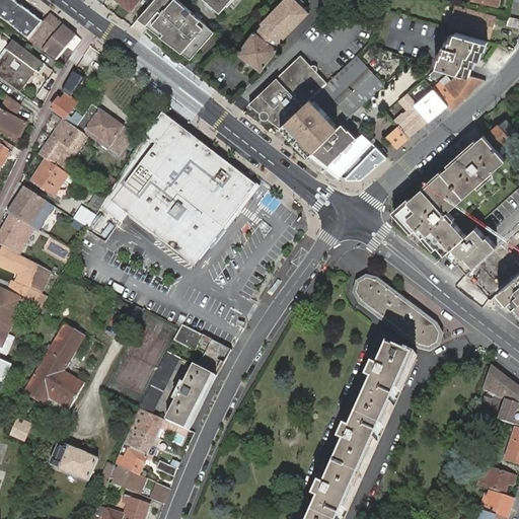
[(15,29),(28,40),(43,23),(10,0),(0,0),(0,17),(5,21),(15,29)]
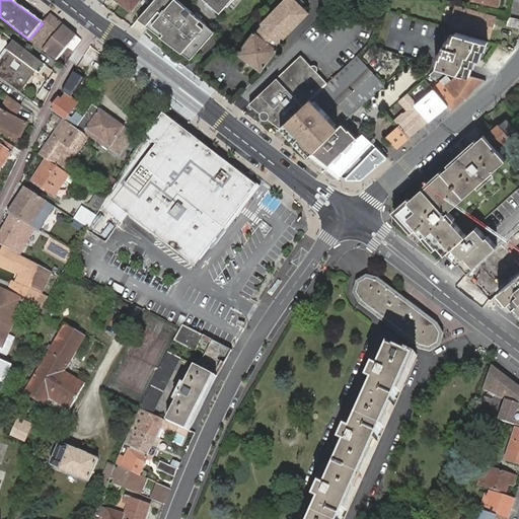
[(124,0),(122,3),(131,11),(139,0),(124,0)]
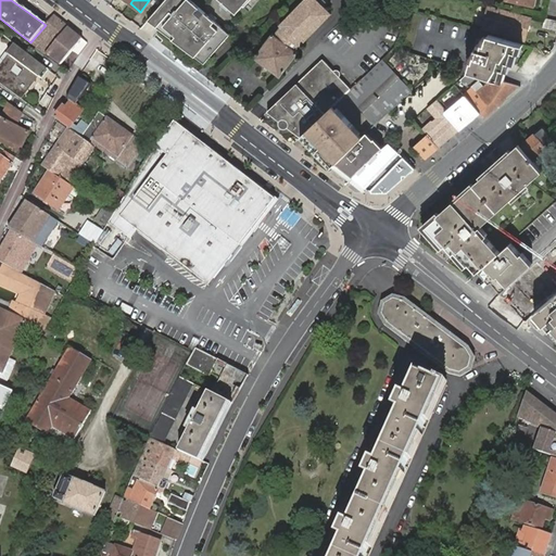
[(189,0),(165,0),(148,20),(203,62),(228,34),(189,0)]
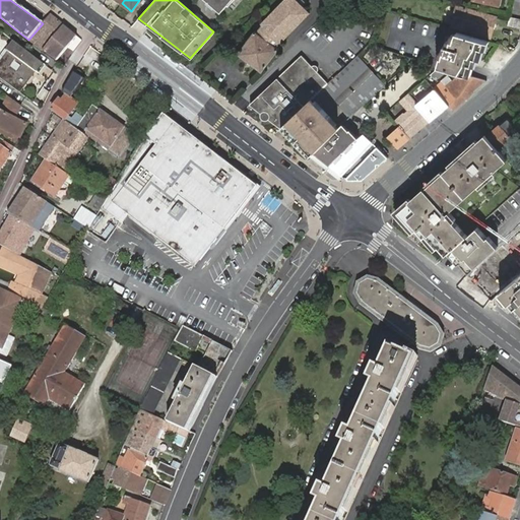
[(205,0),(220,13),(231,0),(205,0)]
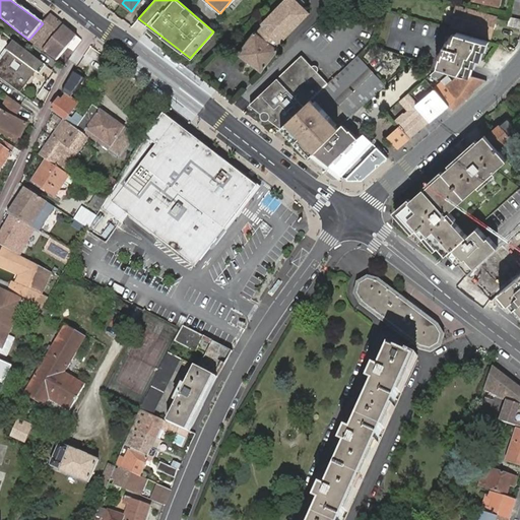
[(256,31),(239,53),(249,61),(252,64),(262,71),(278,49),(277,48),(282,42),(310,14),(296,0),(284,0),(261,22),(263,24),(262,25),(257,33),(256,31)]
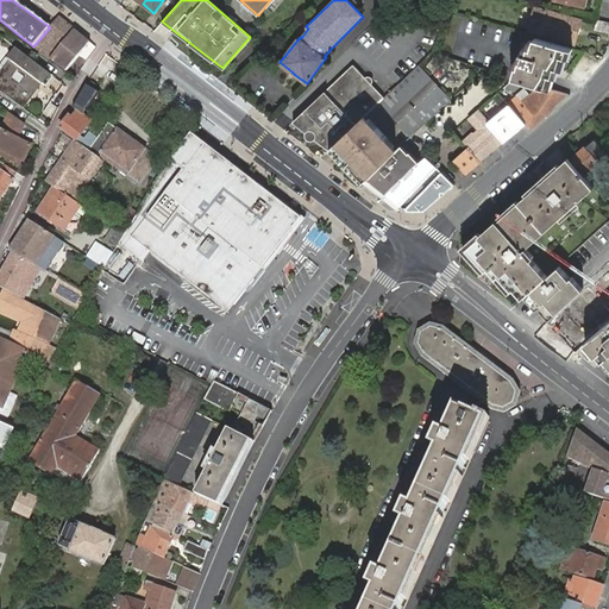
[(582,19),(535,6),(528,30),(544,33),(575,43),(582,19)]
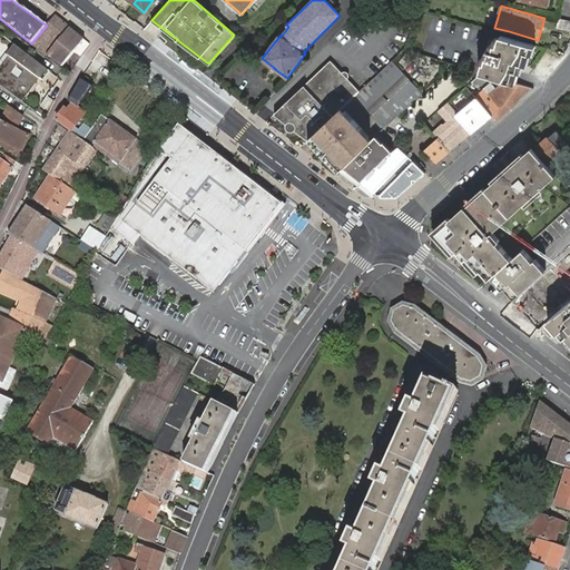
[(47,26),(31,43),(36,48),(39,45),(49,52),(58,41),(69,28),(55,16),(55,17),(47,26)]
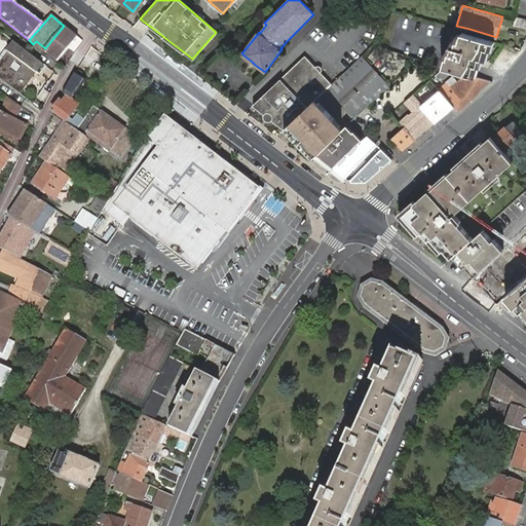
[(514,26),(525,28),(525,19),(516,17),(514,26)]
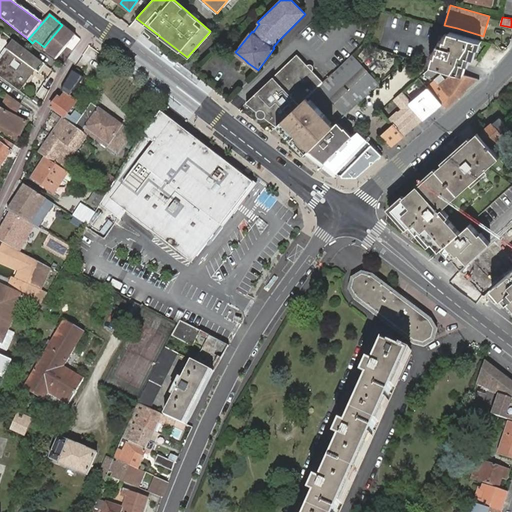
[(44,47),(42,50),(45,52),(55,60),(57,57),(76,36),(62,25),(52,37),(44,47)]
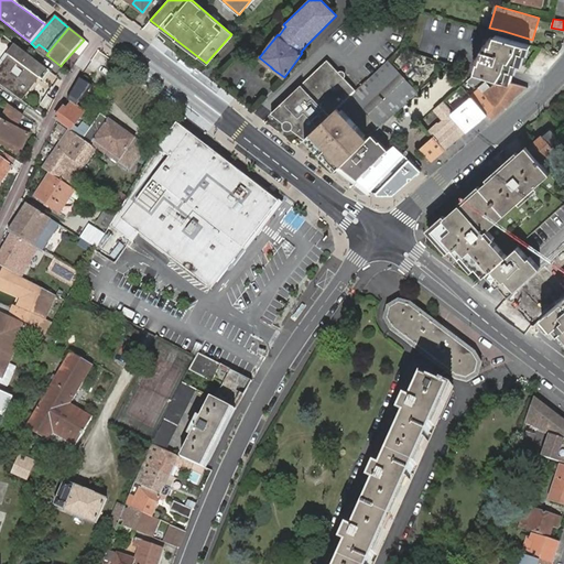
[(479,62),(476,72),(477,72),(487,75),(500,79),(511,83),(517,63),(520,52),(524,53),(527,43),(496,34),(492,44),(490,43),(484,42),(483,44),(481,47),(479,47),(477,55),(483,56),(480,62),(479,61),(479,62)]
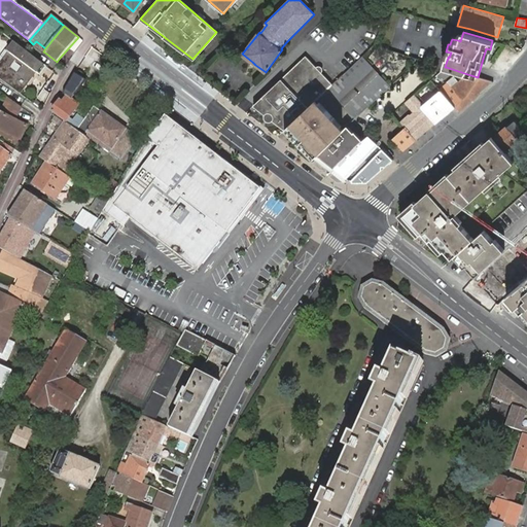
[(105,45),(97,39),(88,54),(95,59),(105,45)]
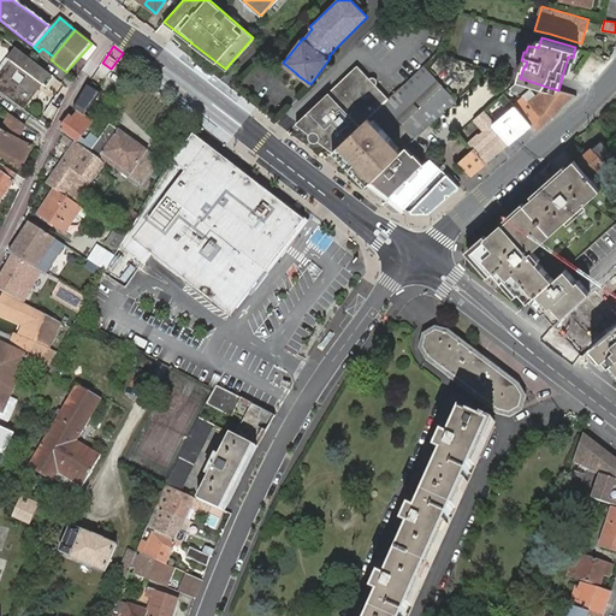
[(42,48),(39,52),(51,60),(53,57),(42,48)]
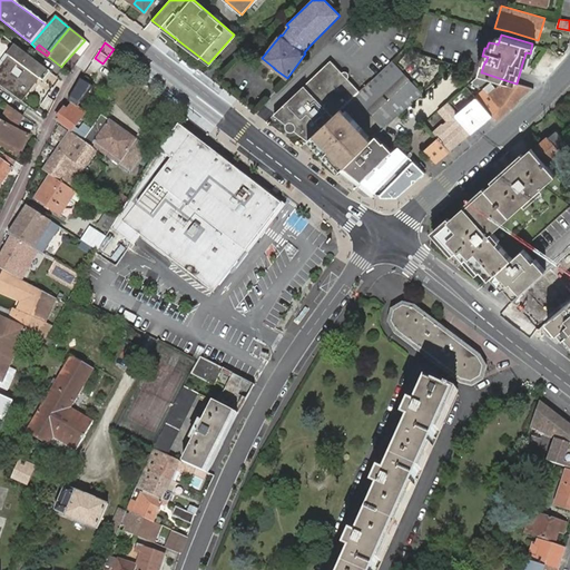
[(0,67),(0,85),(21,101),(39,77),(43,80),(50,71),(36,61),(16,46),(0,67)]
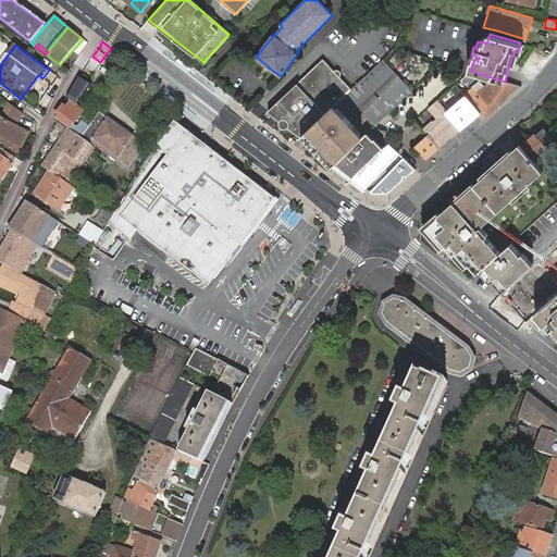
[(268,111),(269,112),(305,78),(323,61),(323,60),(323,59),(268,111)]
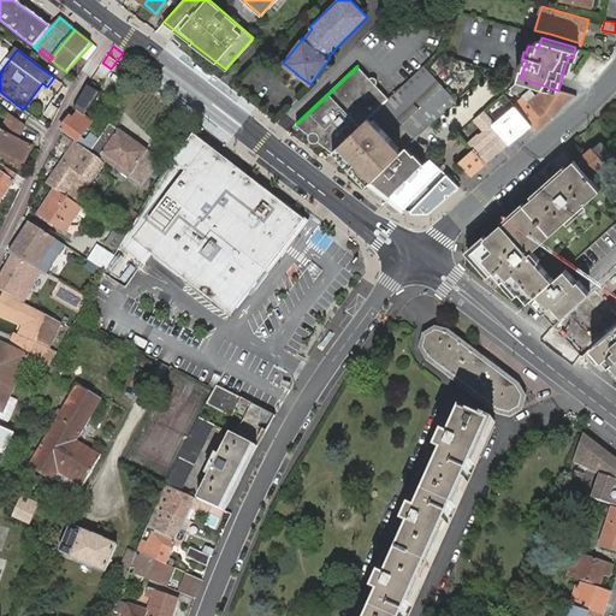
[(337,87),(297,124),(333,152),(335,150),(335,149),(338,147),(368,118),(374,112),(378,110),(383,105),(389,99),(357,66),(357,67),(337,87)]
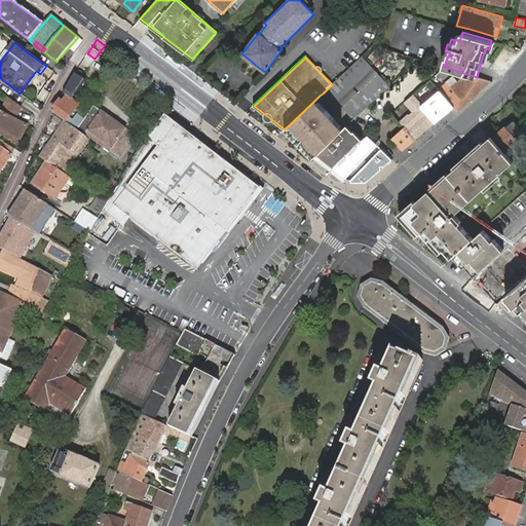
[(342,75),(332,84),(327,89),(336,99),(371,66),(362,57),(343,74),(342,75)]
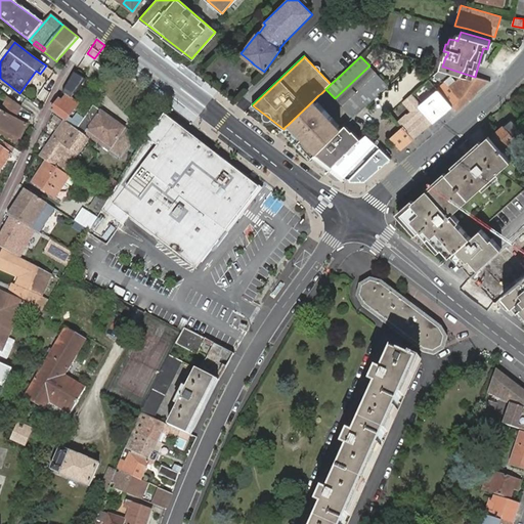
[(380,76),(369,66),(335,98),(344,108),(380,76)]
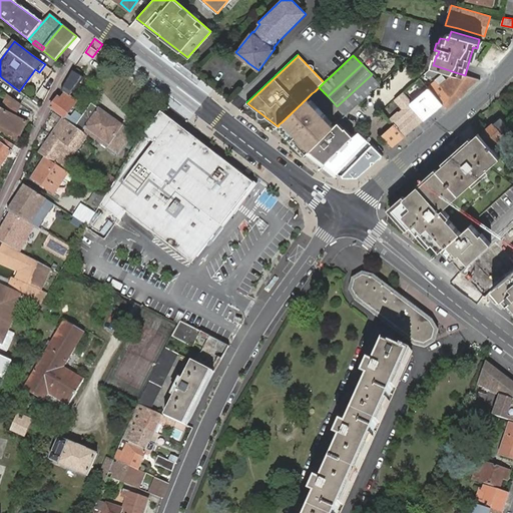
[(443,68),(434,65),(425,74),(429,78),(431,79),(443,68)]
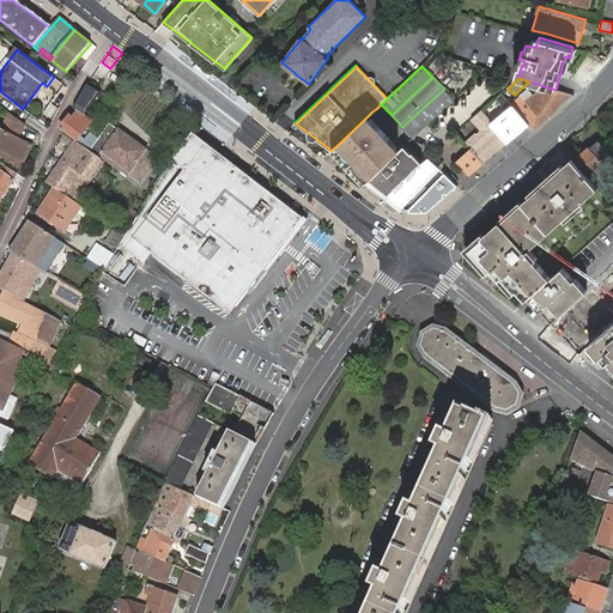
[(520,97),(521,98),(525,103),(528,101),(535,109),(529,113),(540,126),(574,95),(563,92),(556,90),(544,86),(533,96),(528,90),(520,97)]
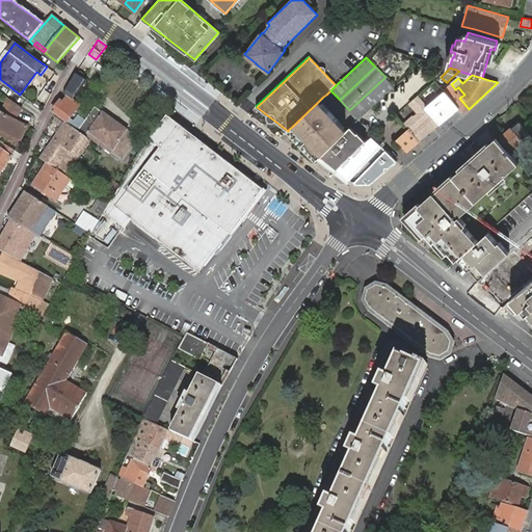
[(380,100),(395,87),(386,77),(349,110),(360,120),(361,118),(369,111),(377,104),(376,103),(380,100)]
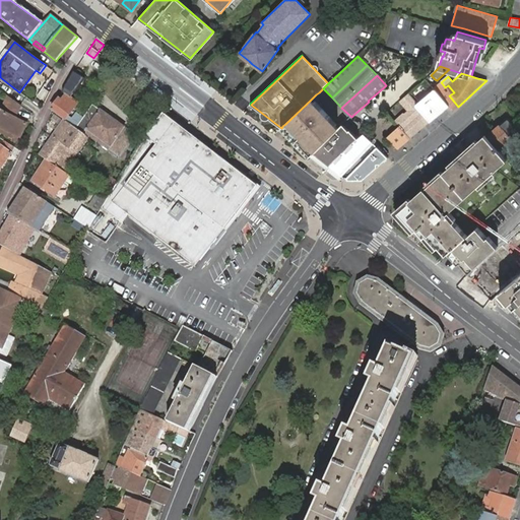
[(431,84),(426,79),(412,90),(416,95),(426,87),(427,89),(431,85),(431,84)]
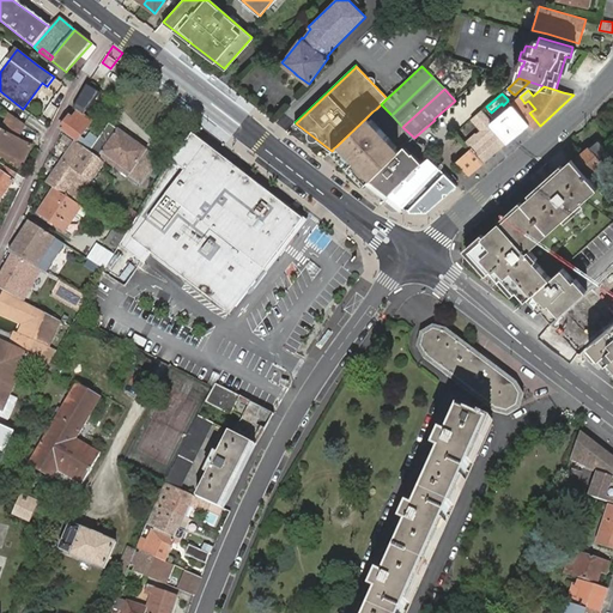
[(511,96),(508,99),(508,101),(513,105),(529,125),(534,131),(540,126),(529,113),(535,109),(528,101),(525,103),(521,98),(516,102),(511,96)]
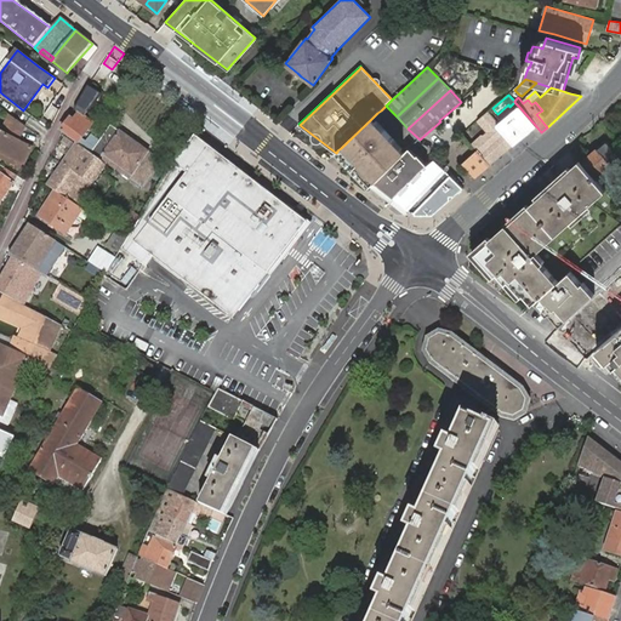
[(499,124),(489,112),(478,120),(490,134),(485,137),(482,137),(473,144),(478,151),(490,165),(513,144),(536,126),(519,107),(502,120),(499,124)]
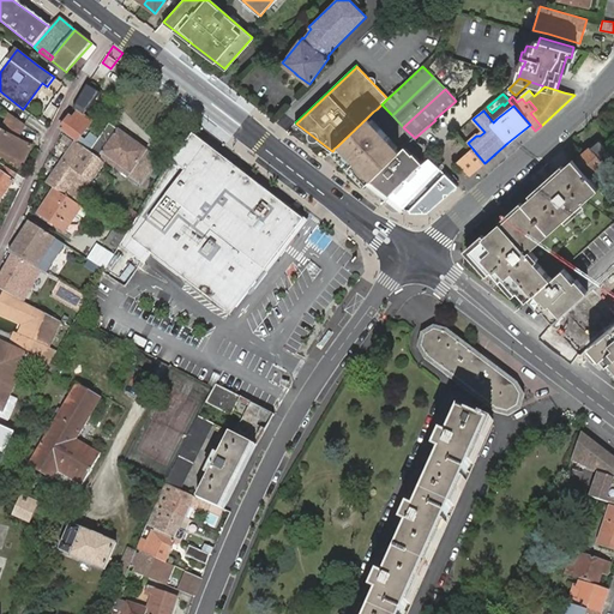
[(492,113),(487,107),(483,110),(493,122),(497,119),(492,113)]
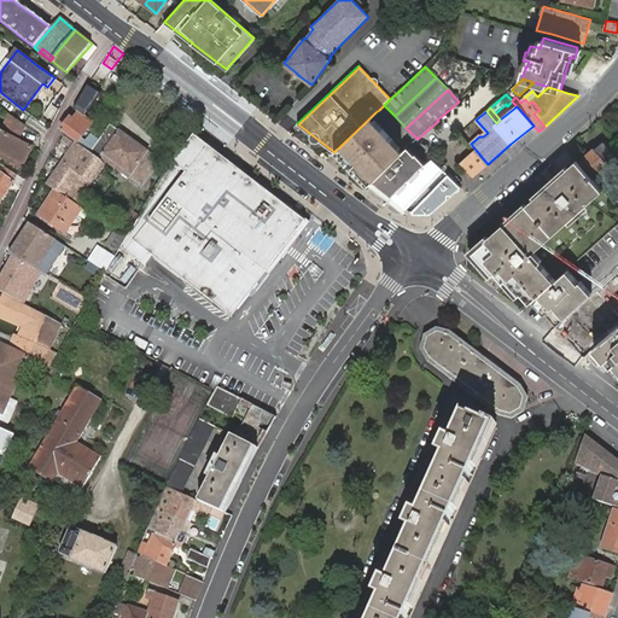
[(70,120),(62,132),(76,143),(77,143),(81,139),(92,123),(80,114),(74,122),(70,120)]
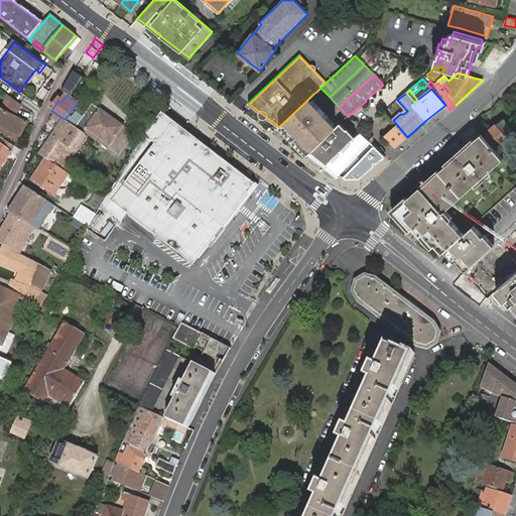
[(14,118),(20,105),(8,96),(3,105),(8,108),(5,113),(0,110),(0,130),(1,131),(18,140),(26,123),(14,118)]
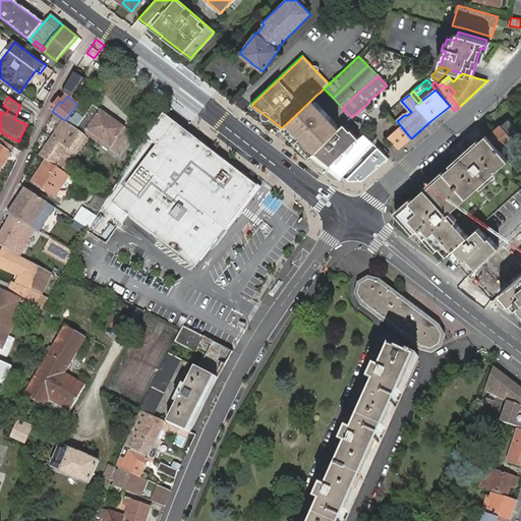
[(312,101),(311,100),(286,124),(287,124),(296,134),(314,154),(314,153),(315,152),(324,145),(326,141),(330,138),(340,129),(337,127),(322,111),(313,102),(312,101)]
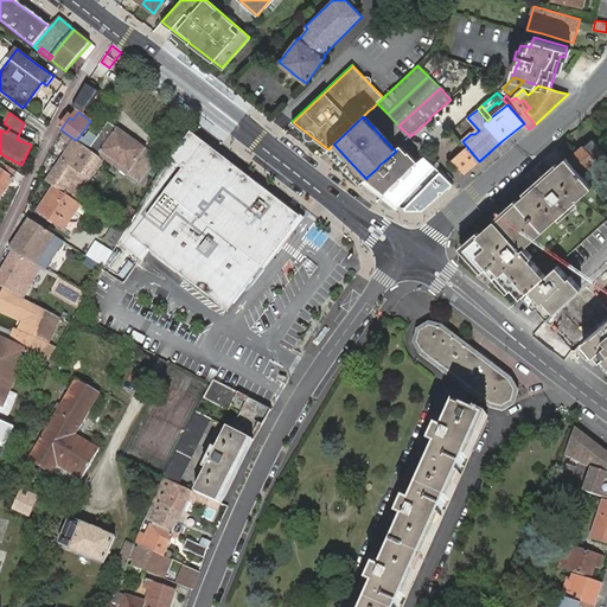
[(369,116),(365,119),(375,129),(393,148),(395,146),(369,116)]
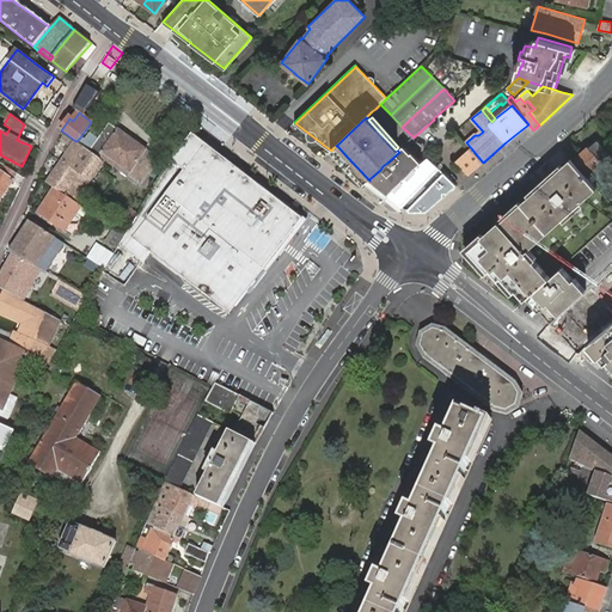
[(90,152),(98,158),(99,155),(108,161),(110,158),(127,170),(124,173),(128,176),(140,185),(159,158),(147,150),(117,129),(109,123),(90,152)]
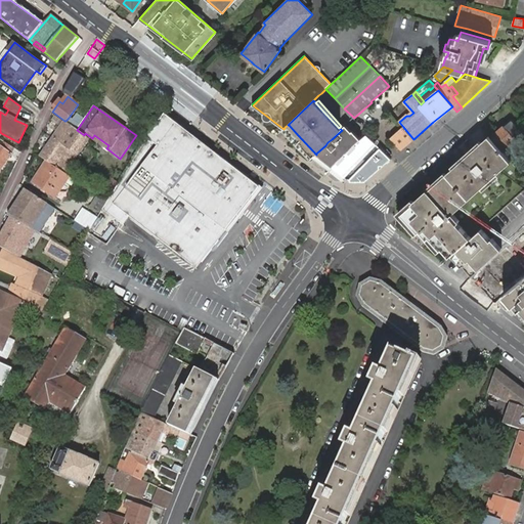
[(259,187),(165,116),(107,202),(102,210),(120,223),(125,226),(130,218),(197,269),(259,187)]
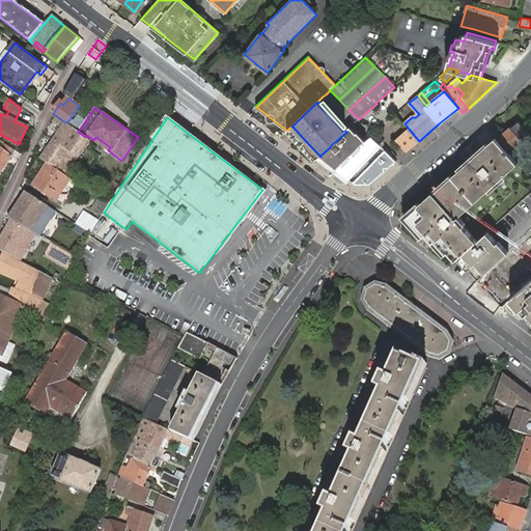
[(70,119),(66,122),(77,131),(80,127),(70,119)]
